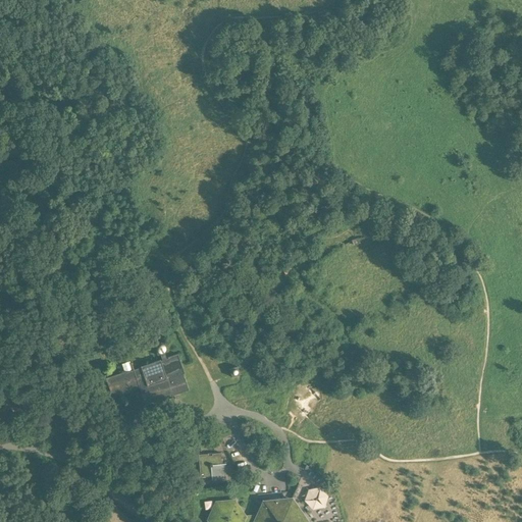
[(281,281),(295,272),(291,266),(277,276),(281,281)]
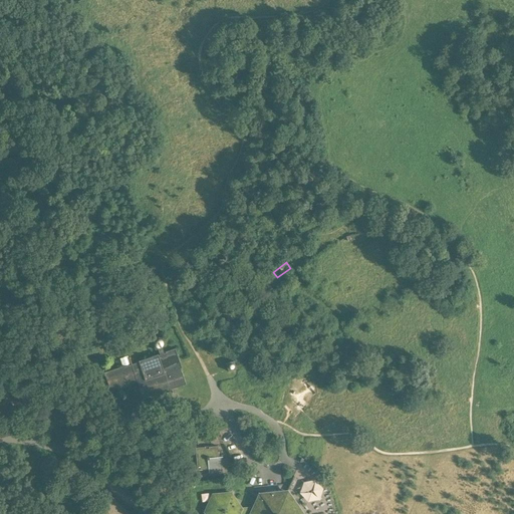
[(132,365),(138,382),(143,400),(151,398),(151,399),(171,392),(170,391),(172,391),(173,394),(177,393),(176,389),(186,386),(181,369),(182,368),(175,349),(165,352),(166,353),(164,354),(162,348),(165,347),(162,337),(152,340),(155,350),(158,349),(160,355),(159,356),(158,355),(139,361),(139,362),(132,365)]
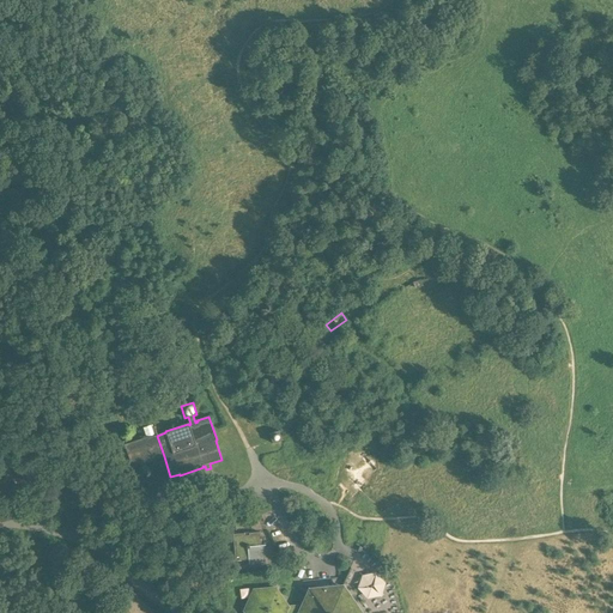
[(279,431),(269,435),(273,444),(283,441),(279,431)]
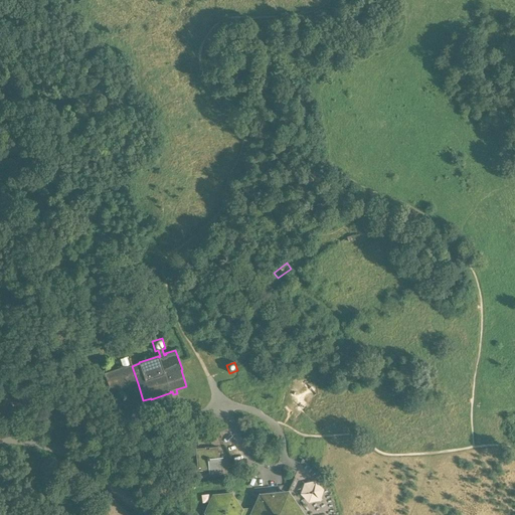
[(138,383),(132,366),(125,368),(124,367),(105,374),(111,393),(121,390),(121,389),(138,383)]
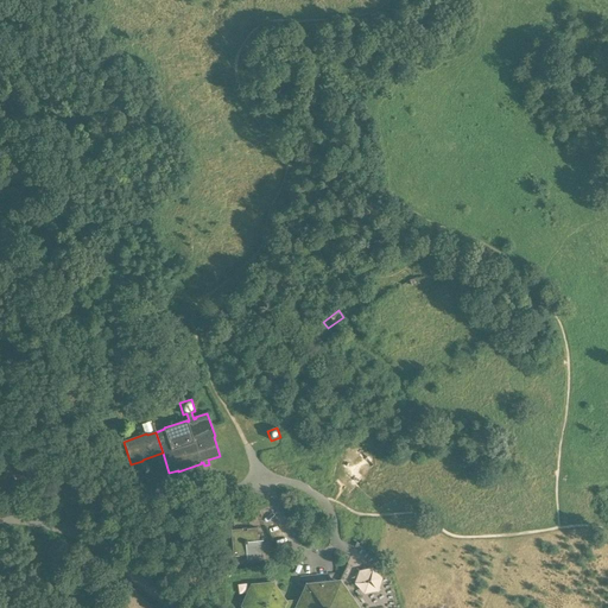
[(258,529),(232,531),(230,518),(217,519),(220,539),(232,538),(233,557),(247,556),(247,558),(264,557),(263,542),(259,543),(258,529)]
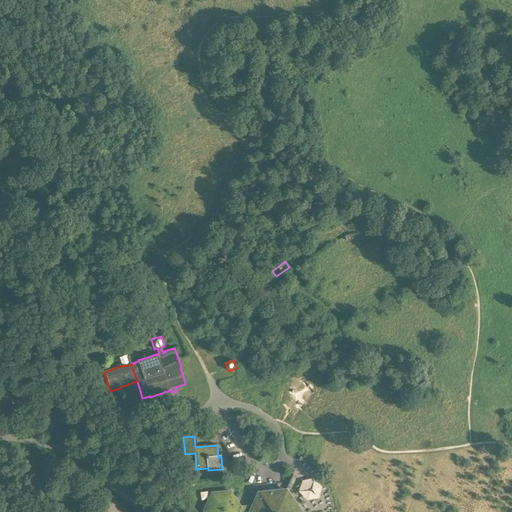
[(298,511),(285,493),(260,495),(255,506),(241,507),(231,492),(215,494),(207,510),(208,511),(298,511)]
